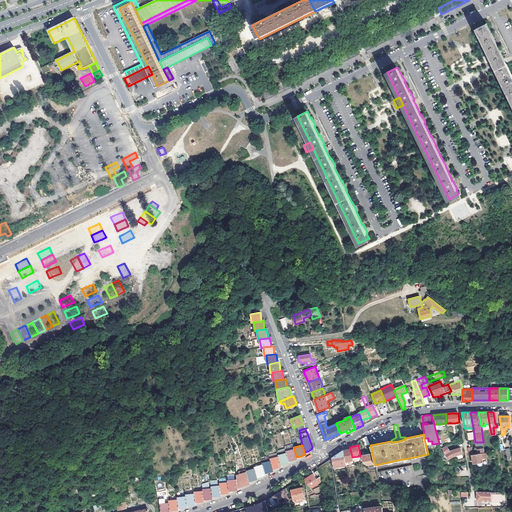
[(446,446),(442,449),(449,459),(453,456),(462,454),(461,448),(450,451),(446,446)]
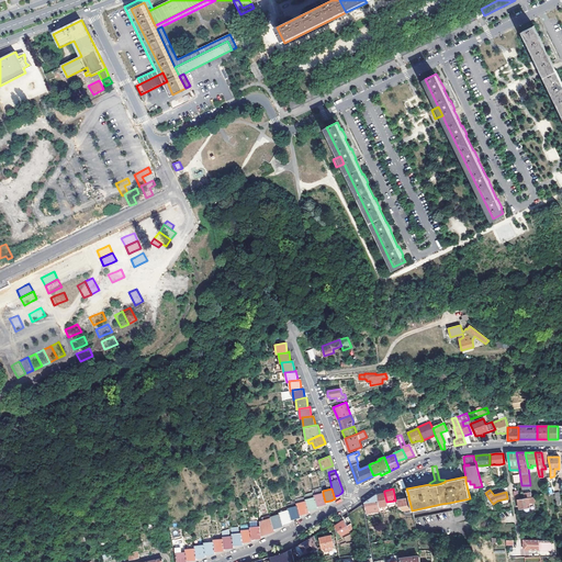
[(314,495),(314,497),(316,506),(319,505),(326,503),(325,502),(323,493),(314,495)]
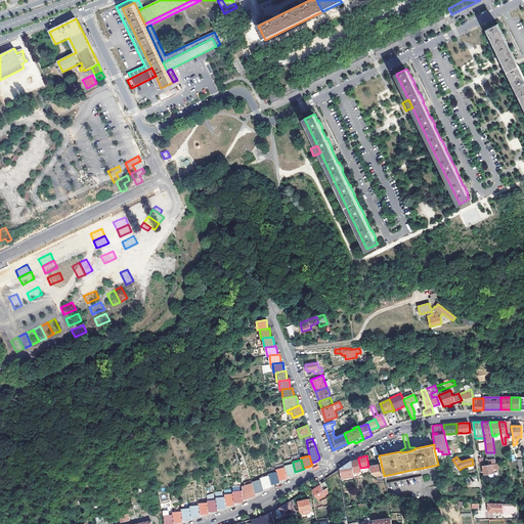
[(352,461),(351,462),(353,472),(360,471),(360,468),(358,460),(352,461)]
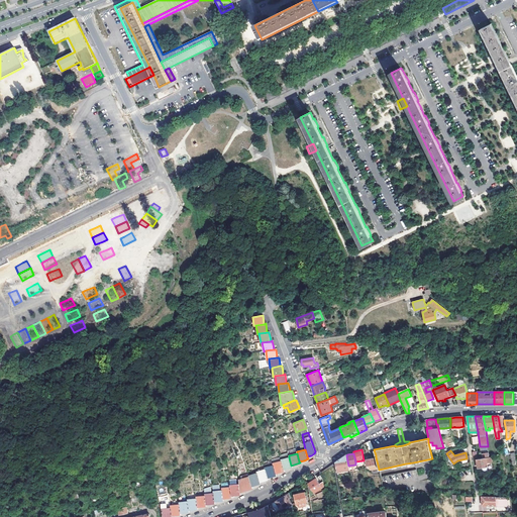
[(348,466),(346,455),(346,454),(339,459),(334,462),(336,472),(349,470),(348,466)]
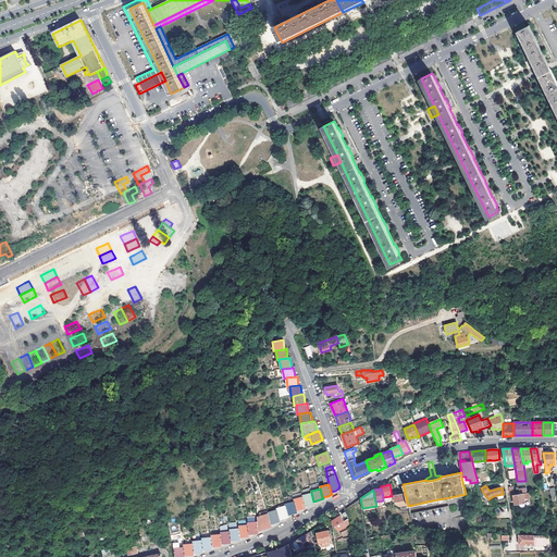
[(515,495),(514,495),(516,505),(525,503),(524,499),(530,498),(529,492),(528,493),(523,493),(519,494),(515,495)]
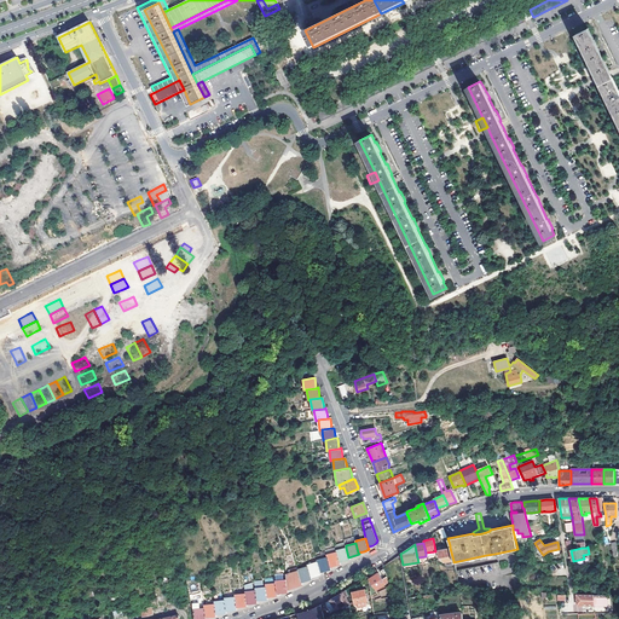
[(336,550),(336,553),(339,562),(345,561),(350,560),(348,557),(346,548),(336,550)]
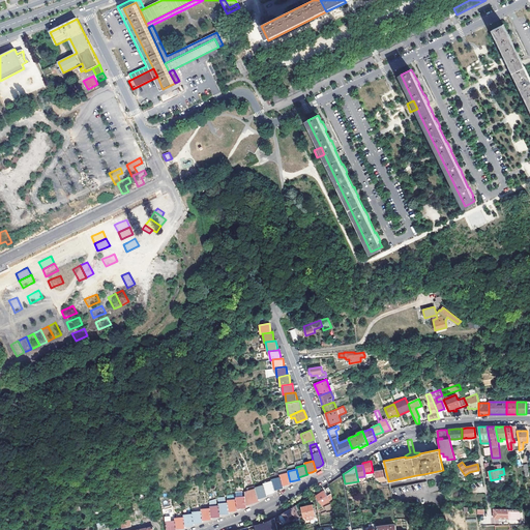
[(382,481),(388,480),(385,469),(375,471),(376,478),(379,481),(382,481)]
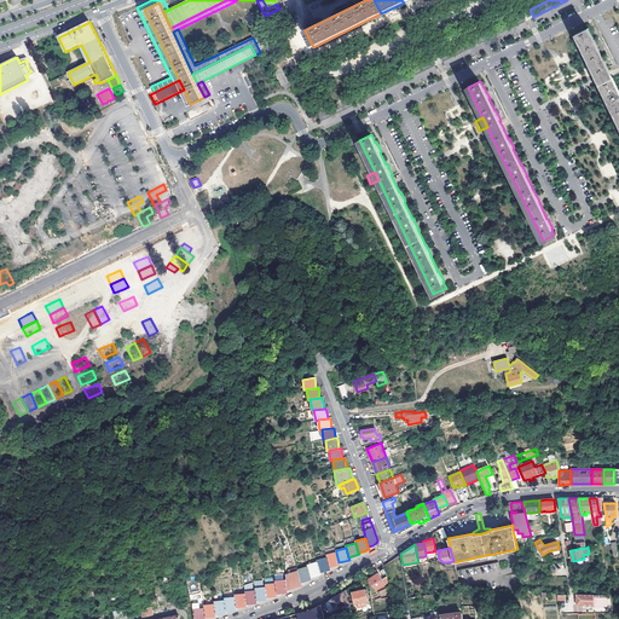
[(327,555),(327,557),(329,567),(335,566),(340,565),(339,562),(336,553),(327,555)]
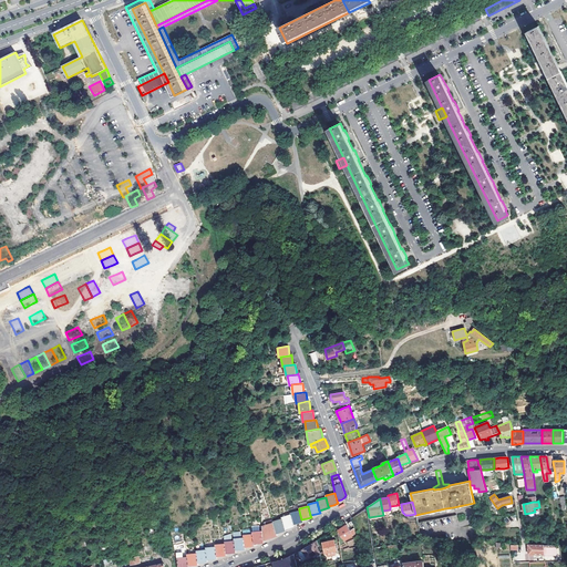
[(290,515),(294,524),(297,523),(302,522),(301,519),(299,511),(290,513),(290,515)]
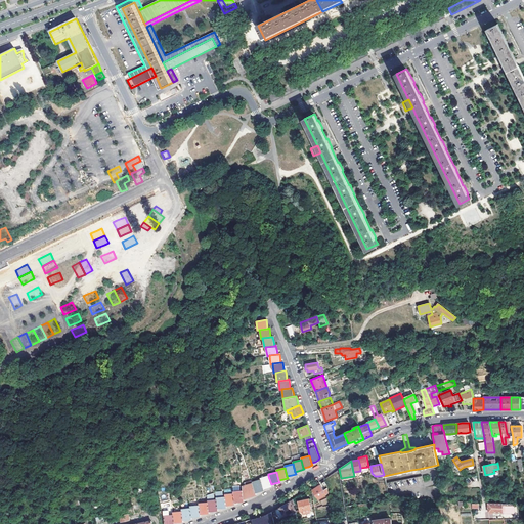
[(260,479),(261,480),(263,488),(267,487),(271,486),(271,484),(268,476),(260,479)]
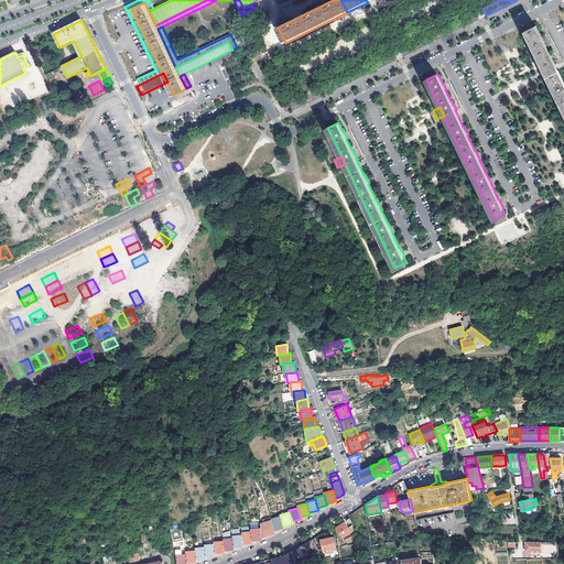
[(454,512),(414,520),(416,530),(456,521),(454,512)]
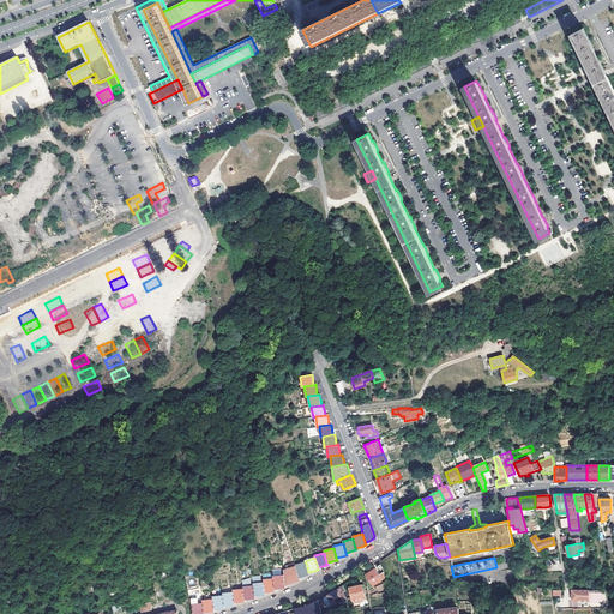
[(306,563),(295,566),(299,578),(304,576),(308,575),(308,572),(306,563)]
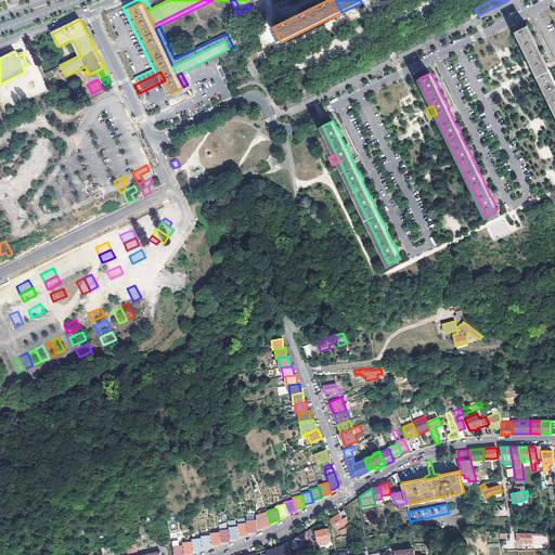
[(256,515),(257,519),(257,528),(262,526),(266,526),(271,524),(270,523),(267,512),(256,515)]
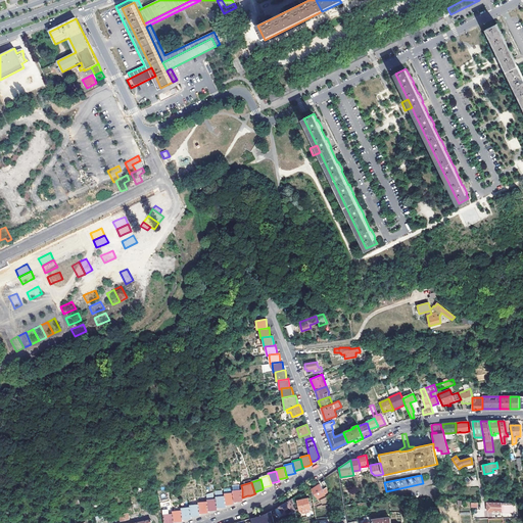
[(316,500),(328,492),(327,488),(327,486),(323,489),(320,484),(311,489),(313,503),(316,503),(316,500)]
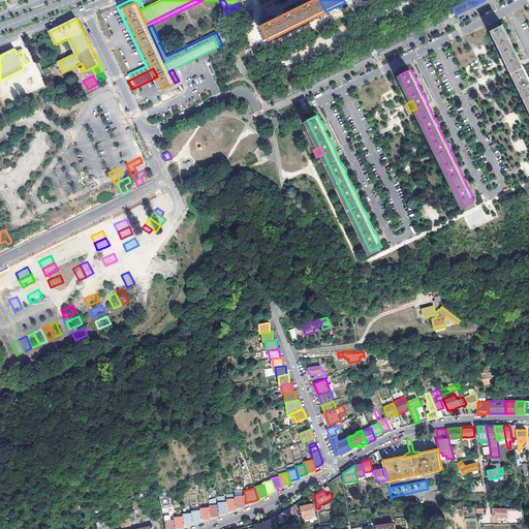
[(245,503),(245,495),(236,496),(236,498),(237,506),(237,509),(240,508),(242,507),(242,505),(246,505),(245,503)]
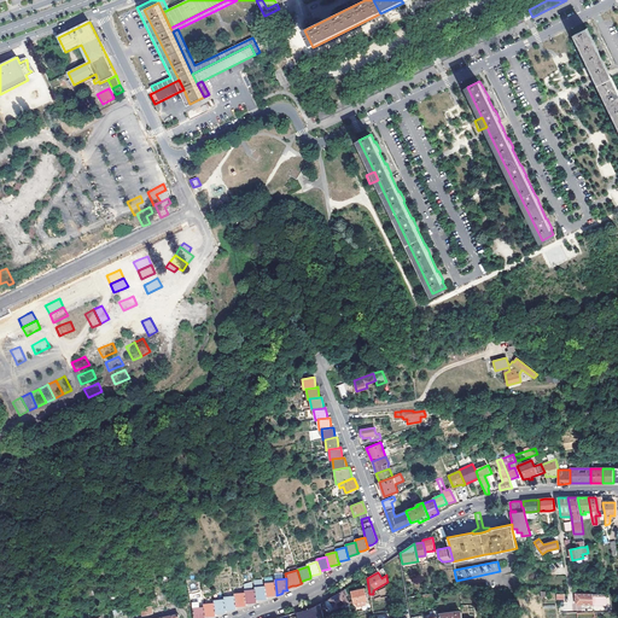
[(266,596),(266,586),(262,587),(262,579),(254,581),(255,588),(255,589),(256,600),(262,599),(267,598),(266,596)]
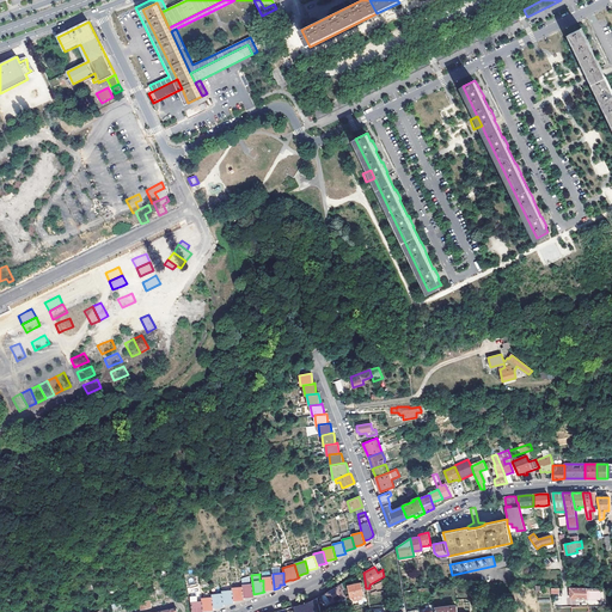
[(274,586),(273,576),(263,579),(263,580),(263,591),(268,589),(274,589),(274,586)]
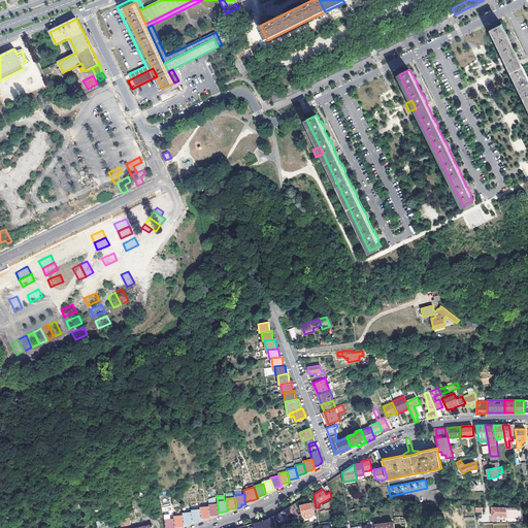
[(219,513),(218,503),(216,503),(215,500),(212,500),(212,499),(208,499),(208,504),(209,504),(209,506),(210,516),(215,515),(219,514),(219,513)]
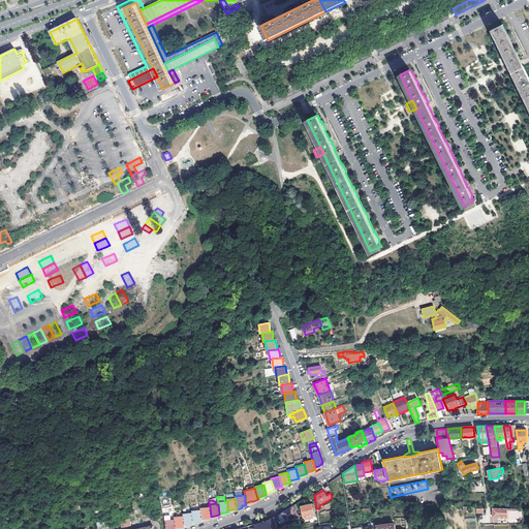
[(311,503),(301,506),(303,516),(304,516),(305,520),(313,518),(312,514),(314,514),(311,503)]
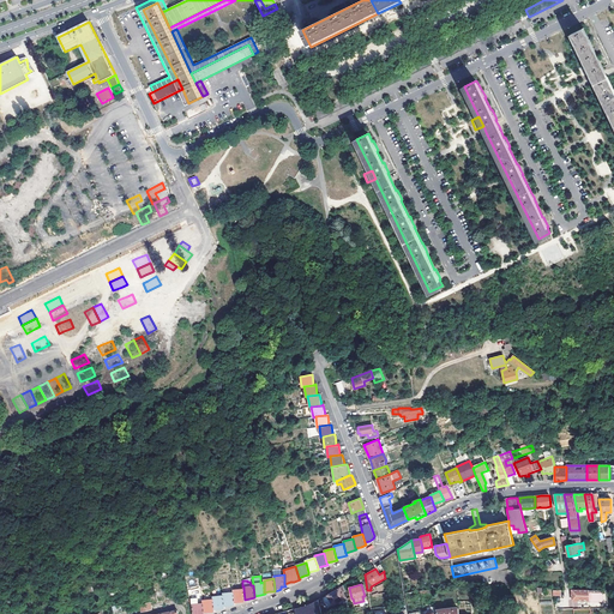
[(345,591),(343,587),(339,588),(335,591),(319,600),(321,612),(341,600),(342,602),(347,599),(343,593),(345,591)]
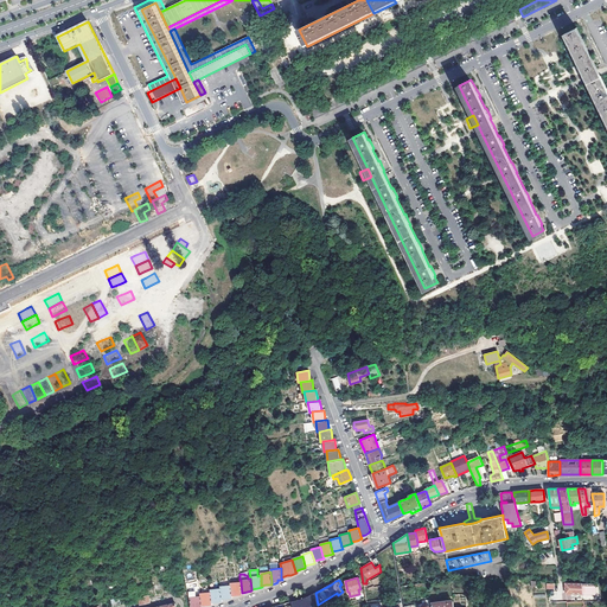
[(242,593),(241,582),(230,583),(230,586),(231,595),(236,595),(242,594),(242,593)]
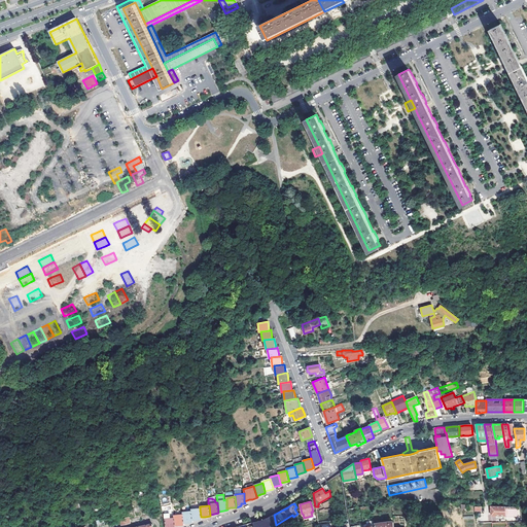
[(506,515),(505,506),(491,506),(491,515),(506,515)]
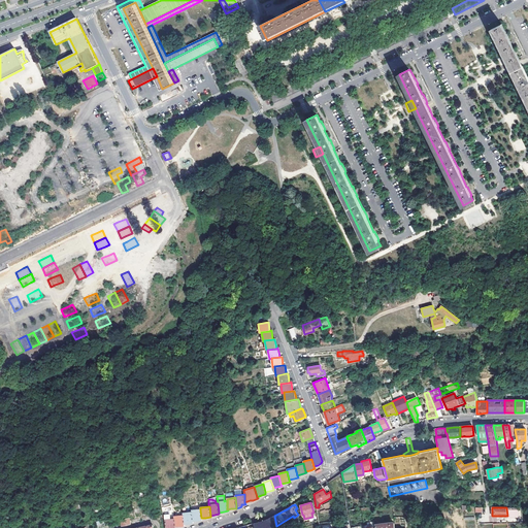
[(192,510),(192,513),(193,521),(197,521),(202,520),(201,518),(200,509),(192,510)]
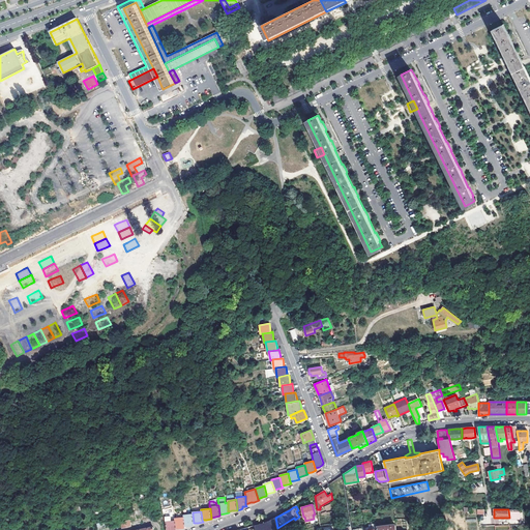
[(183,516),(184,518),(184,526),(189,525),(194,525),(194,523),(193,514),(183,516)]
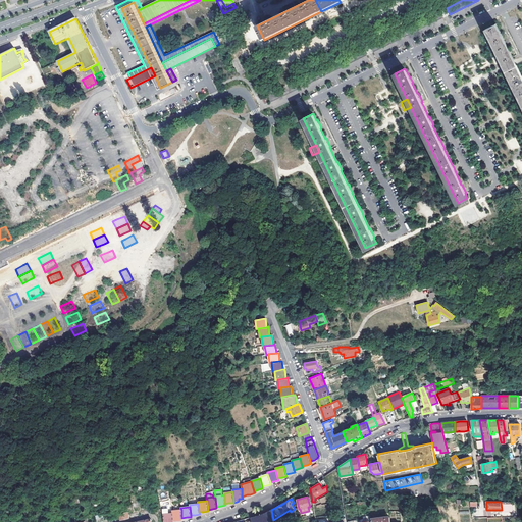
[(172,512),(173,521),(177,520),(183,520),(181,518),(181,510),(172,511),(172,512)]
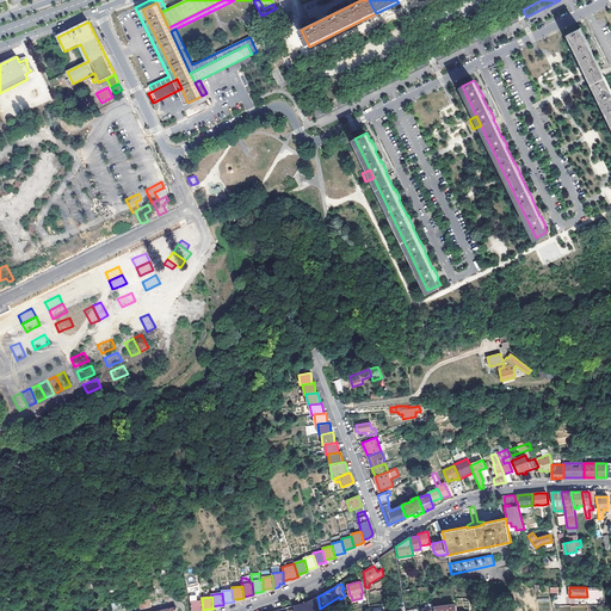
[(318,597),(310,600),(312,604),(306,605),(307,610),(320,610),(320,609),(318,597)]
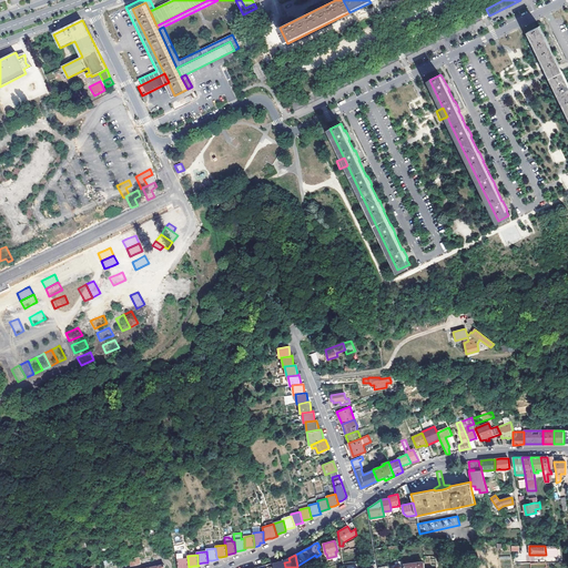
[(178,567),(189,567),(188,557),(178,559),(178,567)]
